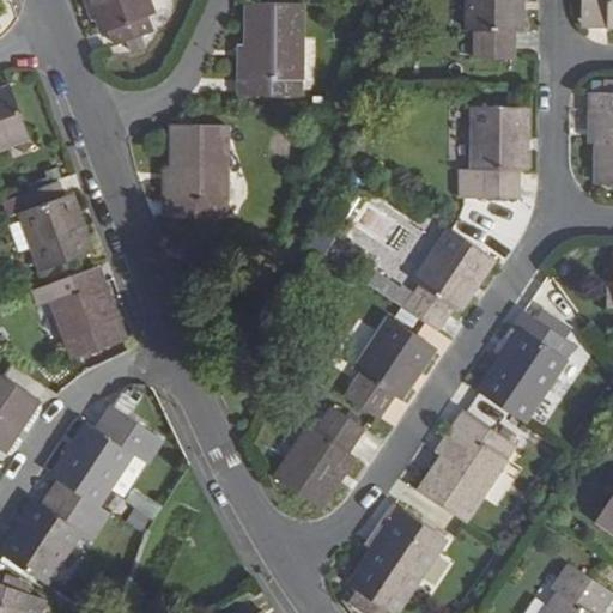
[(157,13),(151,0),(89,0),(91,5),(96,4),(105,32),(111,30),(116,43),(155,30),(150,14),(157,13)]
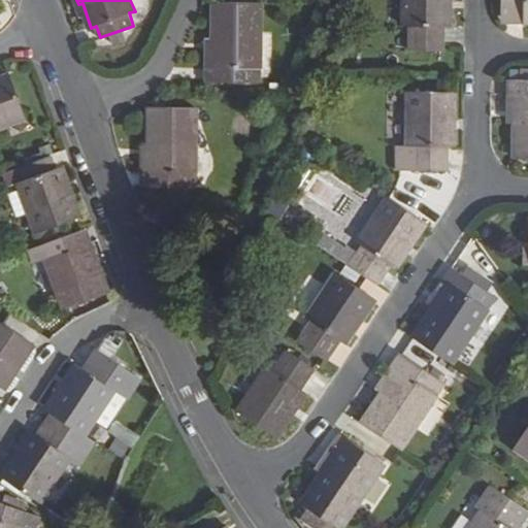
[(455,26),(454,0),(408,0),(409,25),(415,25),(415,48),(449,50),(449,26),(455,26)]
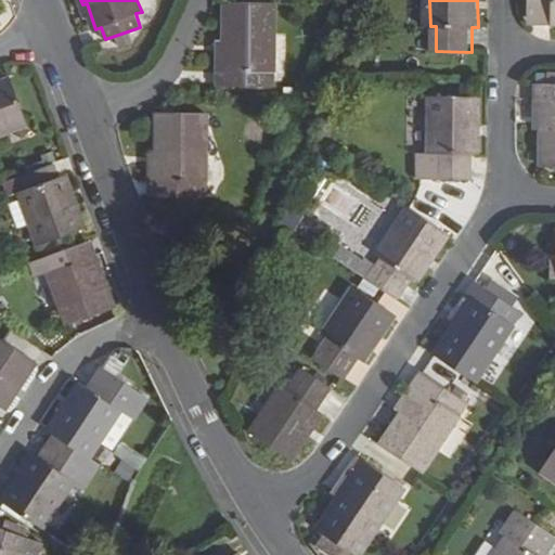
[(554,0),(528,0),(528,9),(537,22),(554,21),(554,0)]
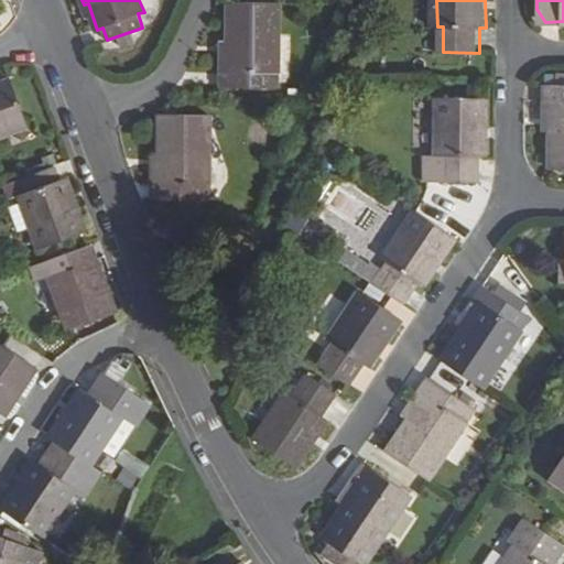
[(277,86),(279,6),(230,3),(229,71),(220,71),(221,85),(277,86)]
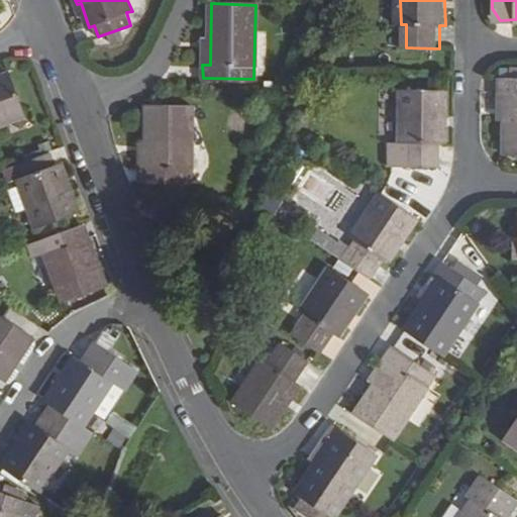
[(0,123),(27,115),(12,73),(0,77),(0,123)]
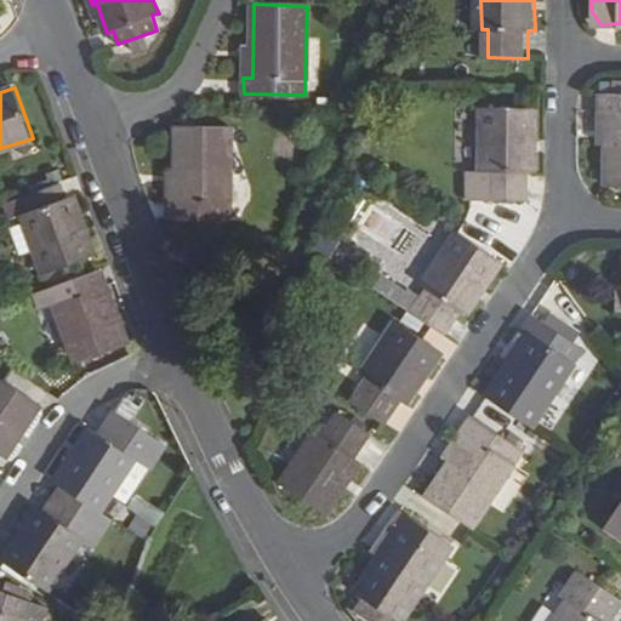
[(620,90),(614,91),(602,91),(600,109),(609,109),(609,183),(620,182),(620,90)]
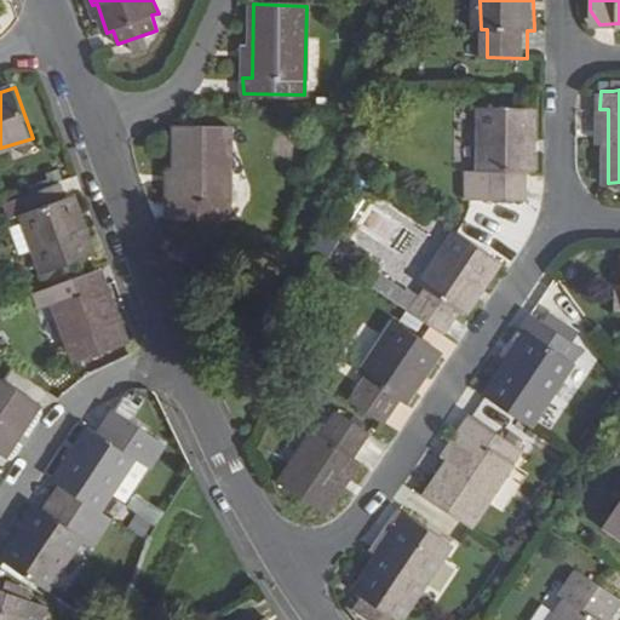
[(535,172),(535,107),(482,107),(483,171),(471,171),(471,201),(527,200),(527,172),(535,172)]
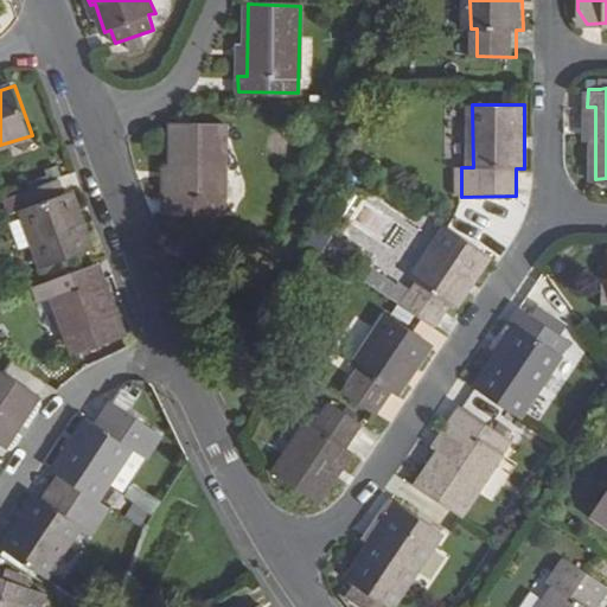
[(229,215),(230,122),(177,122),(177,196),(168,195),(168,212),(229,215)]
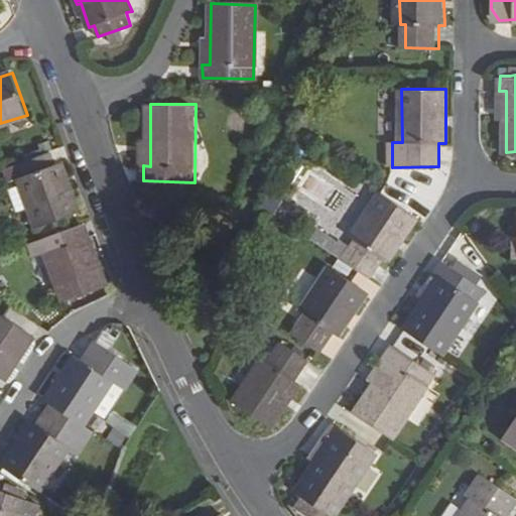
[(12,180),(20,177),(38,228),(80,213),(61,161),(56,163),(52,151),(8,166),(12,180)]
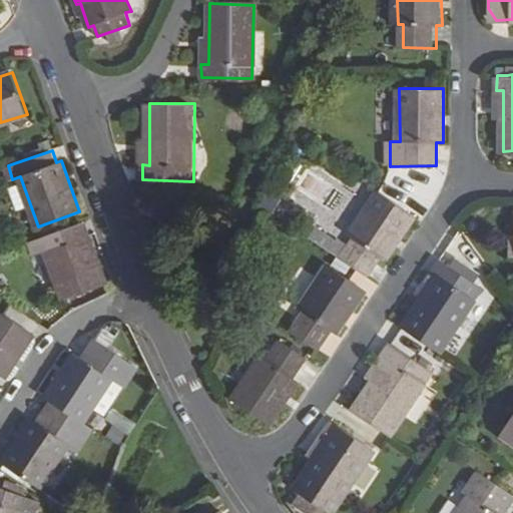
[(414,214),(378,190),(348,233),(353,237),(340,257),(368,275),(380,255),(385,260),(414,214)]
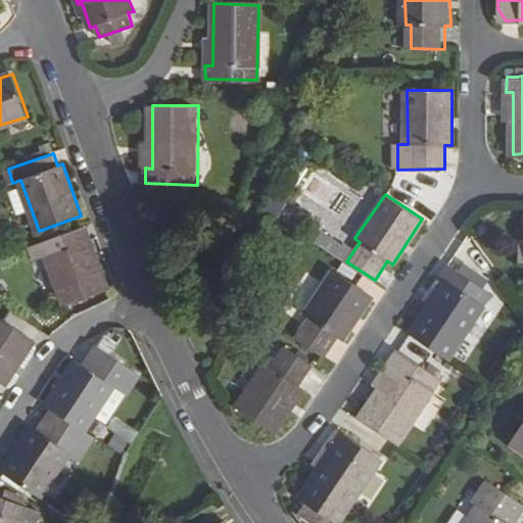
[(85,241),(80,228),(49,239),(31,245),(36,258),(48,254),(65,303),(108,288),(90,239),(85,241)]
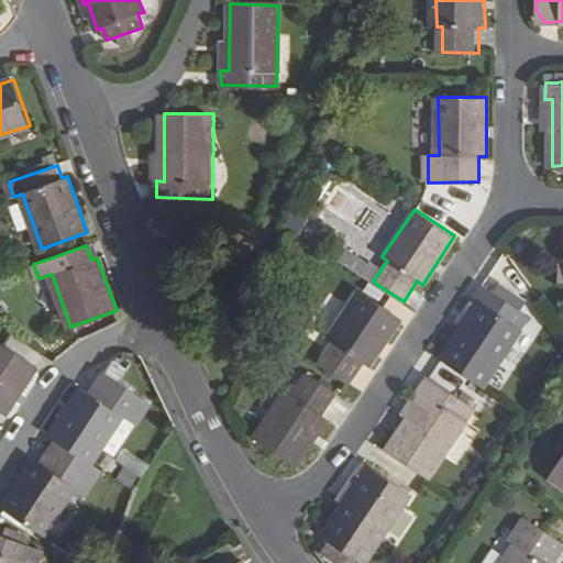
[(482,383),(529,313),(483,282),(473,295),(481,300),(443,357),(482,383)]
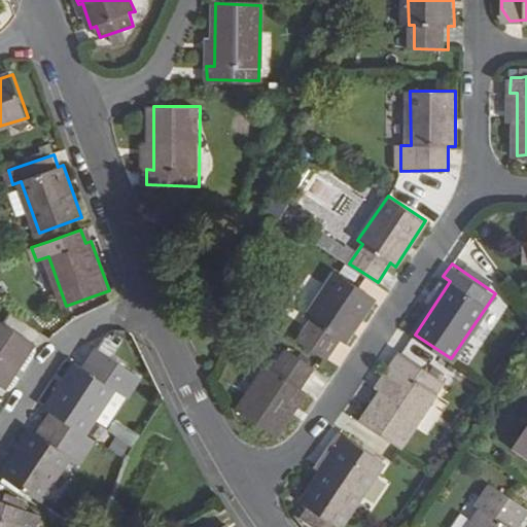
[(377,299),(340,274),(309,317),(315,322),(302,341),(328,359),(342,340),(347,343),(377,299)]
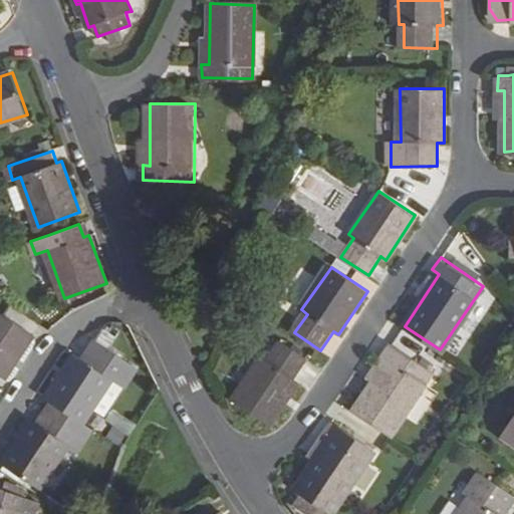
[(0,379),(3,374),(8,377),(35,335),(0,311),(0,379)]
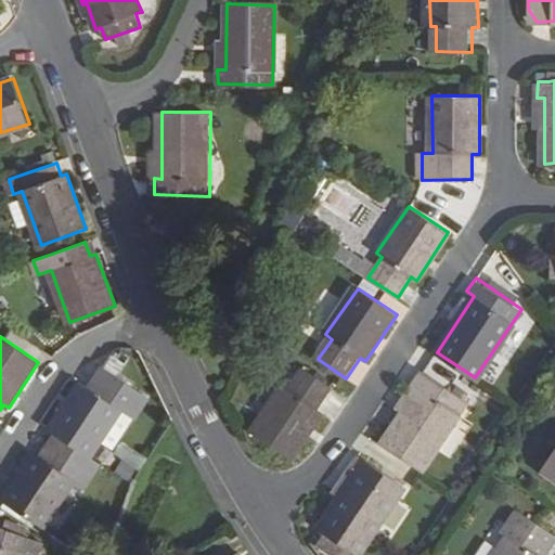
[(295,344),(286,336),(280,346),(288,351),(295,344)]
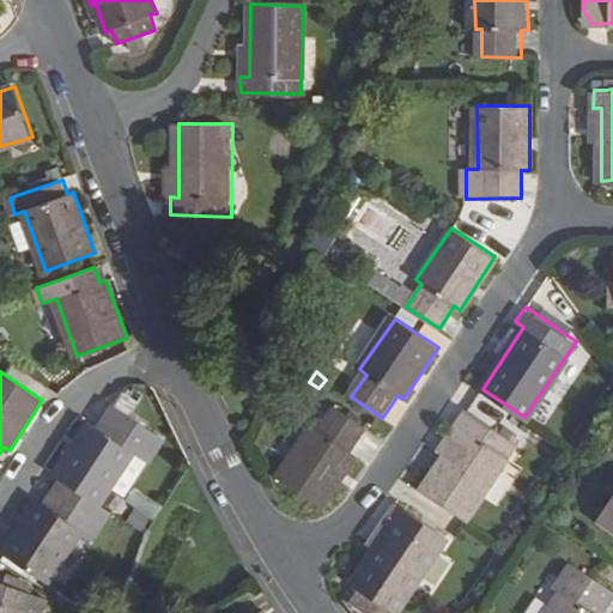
[(126,389),(116,405),(101,429),(90,422),(56,474),(99,503),(134,450),(150,461),(165,436),(132,414),(141,400),(126,389)]
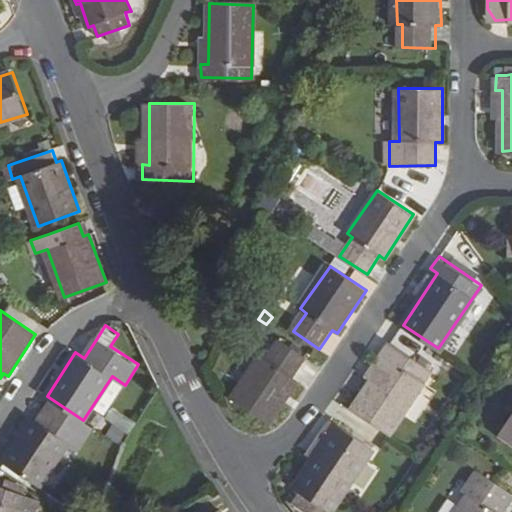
[(262,355),(233,399),(270,423),(299,379),(295,377),(308,357),(281,339),(267,359),(262,355)]
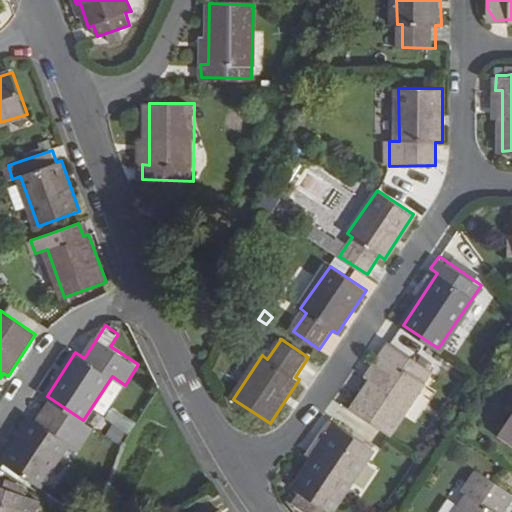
[(389,433),(432,370),(388,341),(381,353),(387,357),(353,409),(389,433)]
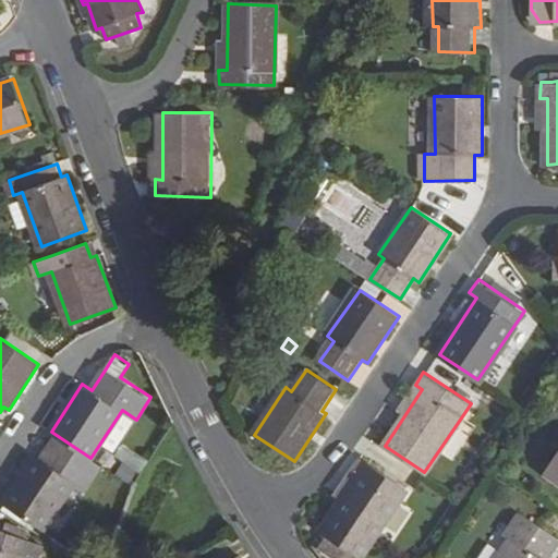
[(71,477),(80,465),(49,445),(40,459),(36,456),(5,501),(45,529),(75,481),(71,477)]
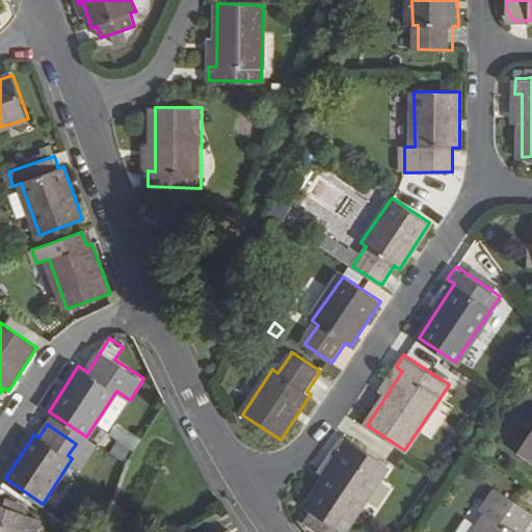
[(531,428),(521,447),(531,455),(531,428)]
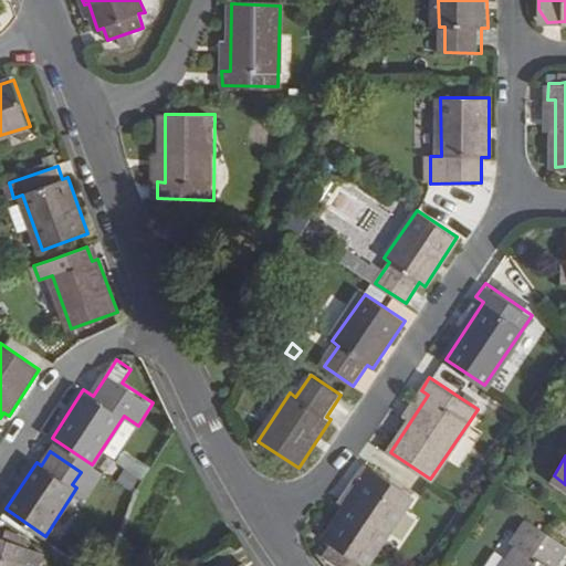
[(365,564),(412,494),(366,463),(357,477),(364,481),(325,540),(365,564)]
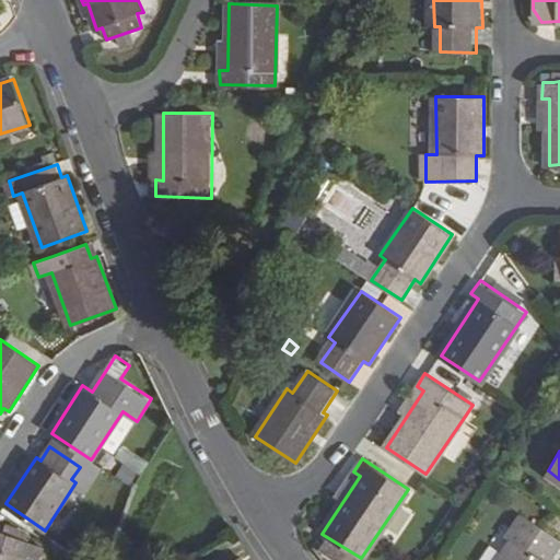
[(93,476),(80,467),(71,479),(76,482),(84,488),(93,476)]
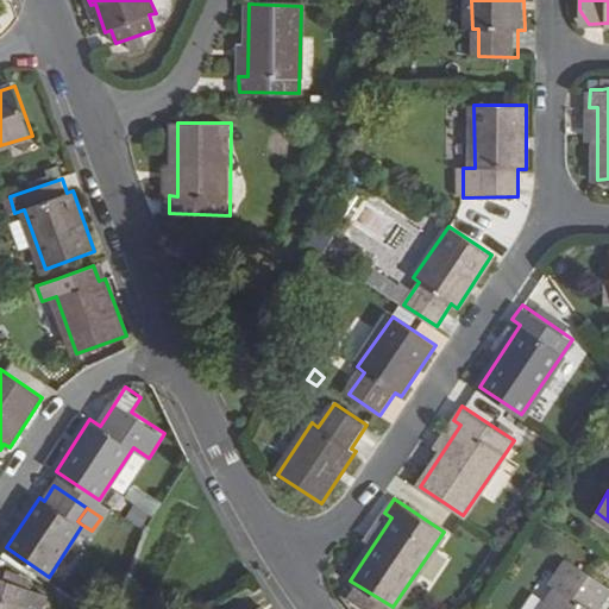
[(544,608),(598,608),(608,592),(608,585),(566,558),(551,582),(559,588),(544,608)]
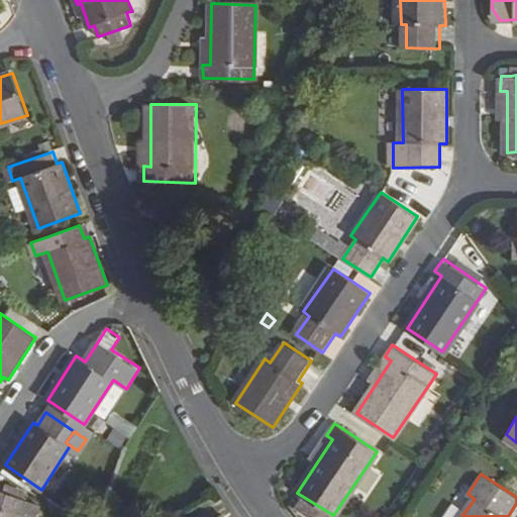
[(10,485),(7,493),(25,500),(28,492),(10,485)]
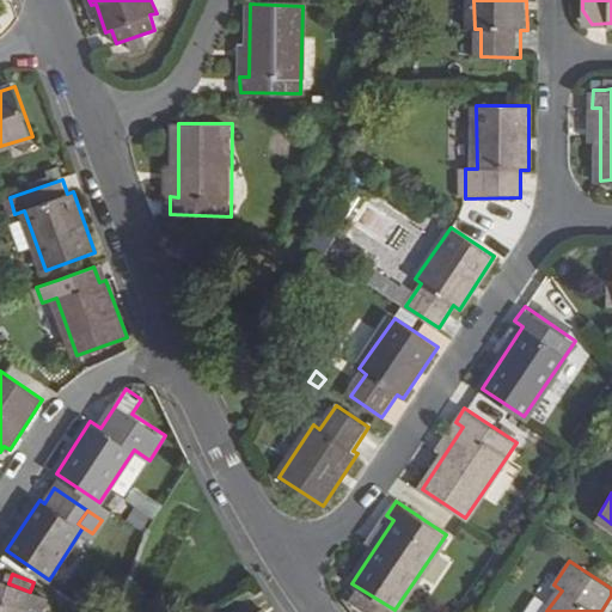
[(8,583),(0,580),(0,611),(32,611),(35,607),(26,605),(31,592),(30,592),(8,583)]
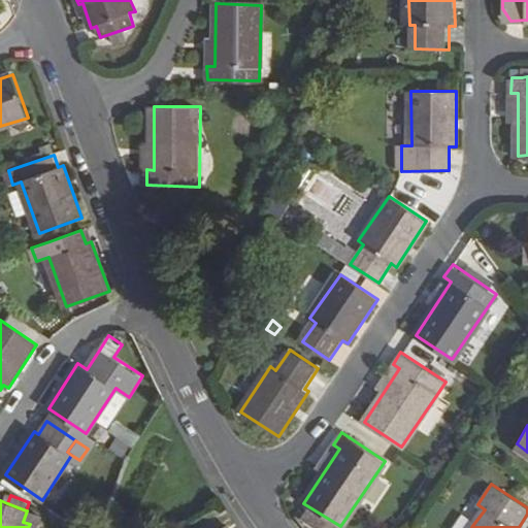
[(30,524),(37,527),(42,516),(27,510),(23,522),(30,524)]
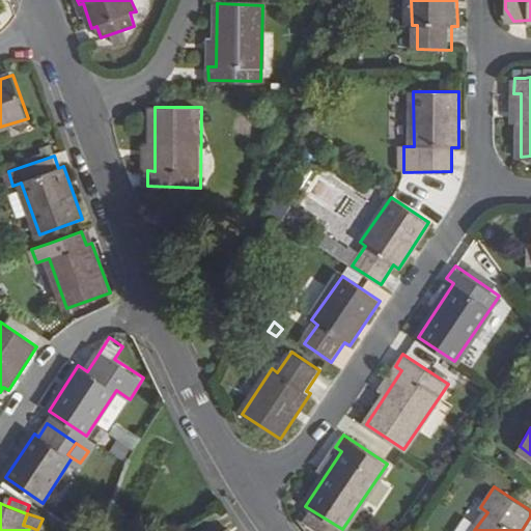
All buildings are outlined.
